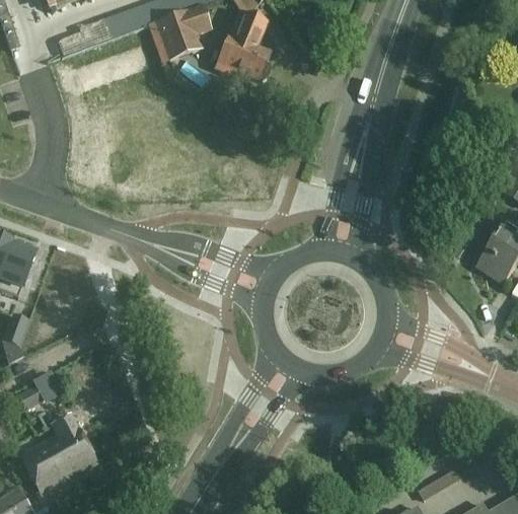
[(0,0),(0,16),(10,49),(20,45),(6,3),(5,0),(0,0)]
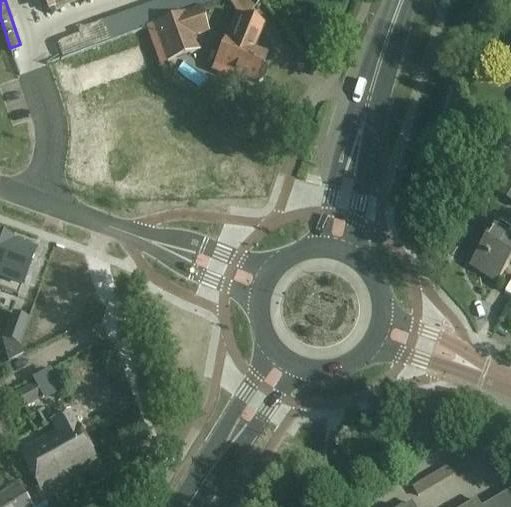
[(202,6),(159,21),(172,59),(202,48),(197,33),(210,29),(202,6)]
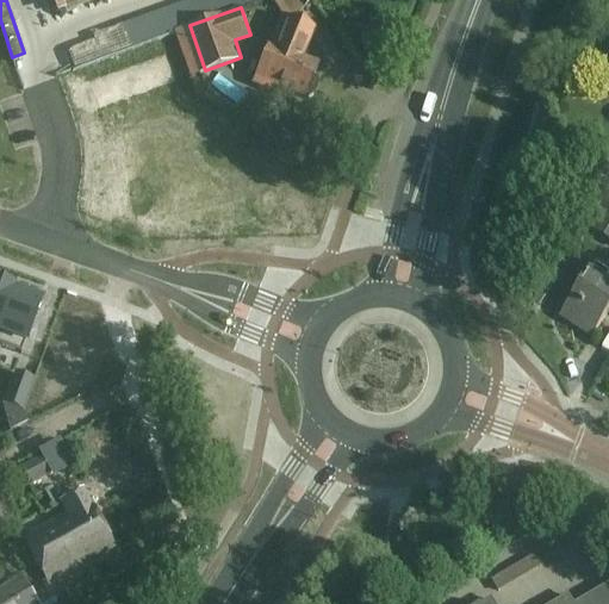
[(277,42),(263,75),(305,92),(305,91),(309,93),(314,91),(318,78),(317,74),(314,72),(318,58),(300,51),(312,23),(289,13),(277,42)]
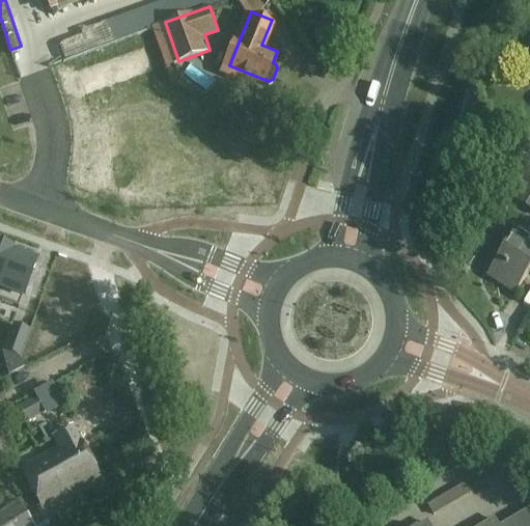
[(529,166),(512,194),(529,204),(529,166)]
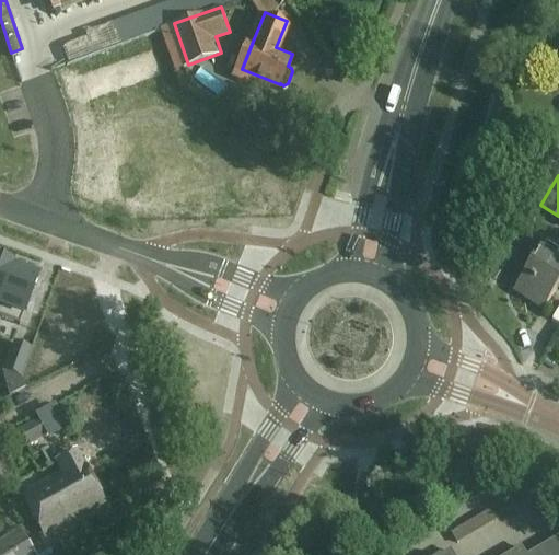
[(558,256),(557,255),(558,252),(558,244),(548,238),(515,287),(543,304),(558,280),(558,256)]
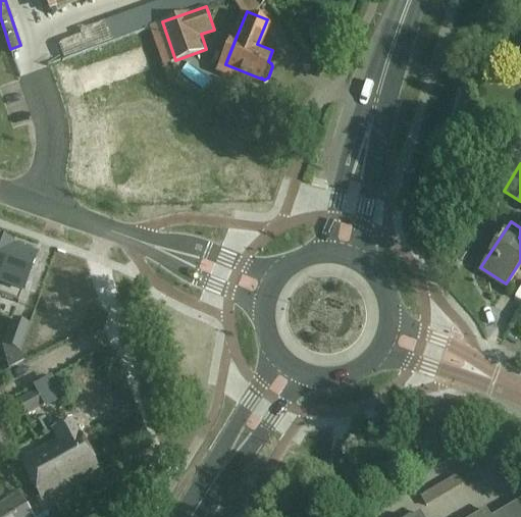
[(0,240),(0,277),(12,245),(0,240)]
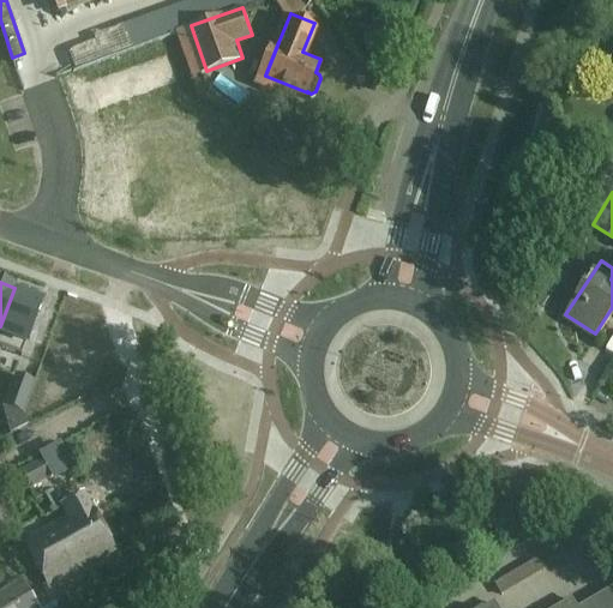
[(0,343),(22,351),(41,299),(29,294),(30,292),(18,287),(17,289),(14,288),(0,326),(0,343)]
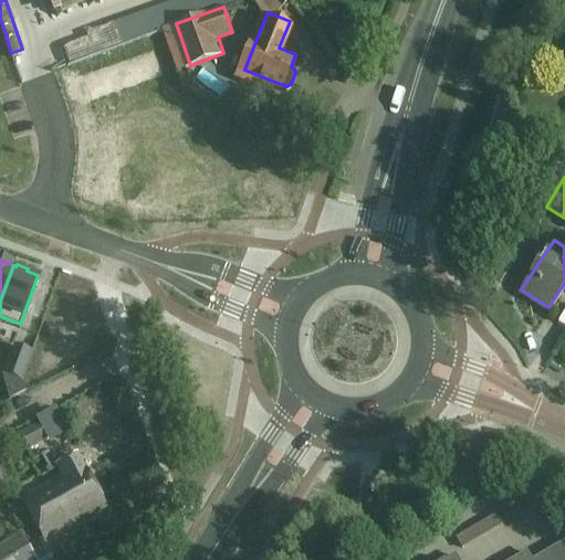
[(16,342),(6,369),(20,374),(30,348),(16,342)]
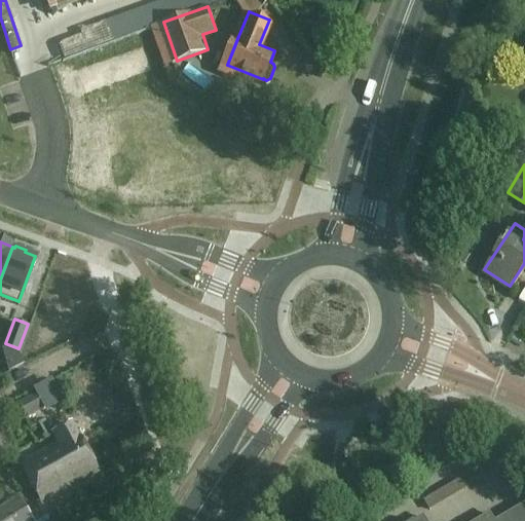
[(36,388),(19,399),(27,414),(45,405),(36,388)]
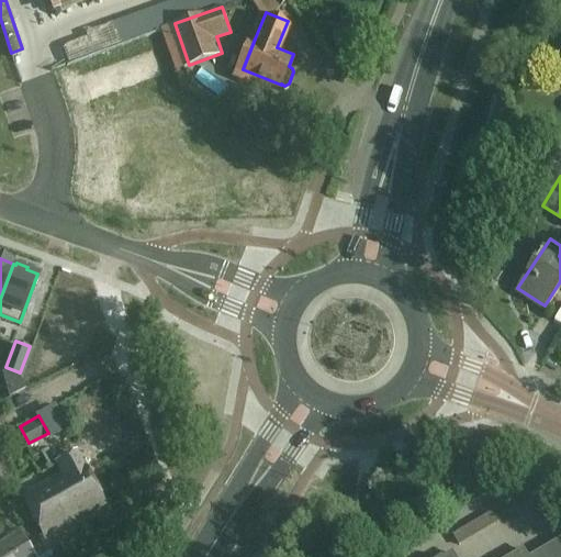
[(77,448),(57,459),(63,468),(22,490),(44,532),(104,500),(77,448)]
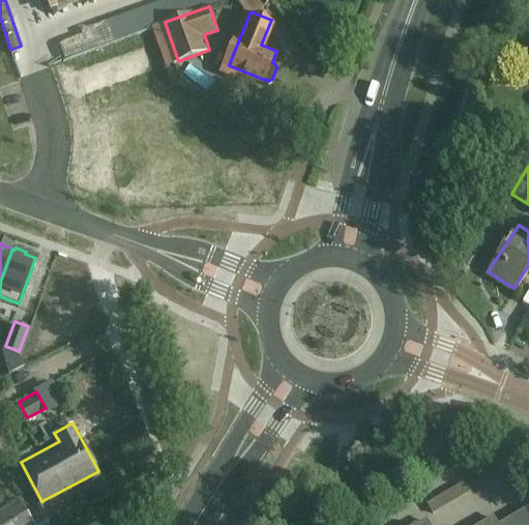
[(429,498),(465,474),(458,465),(422,489),(429,498)]
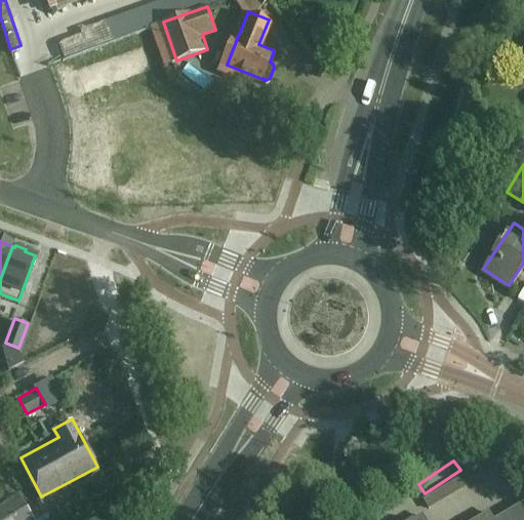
[(523,497),(494,516),(489,508),(467,519),(428,519),(424,511),(407,519),(523,519),(523,497)]
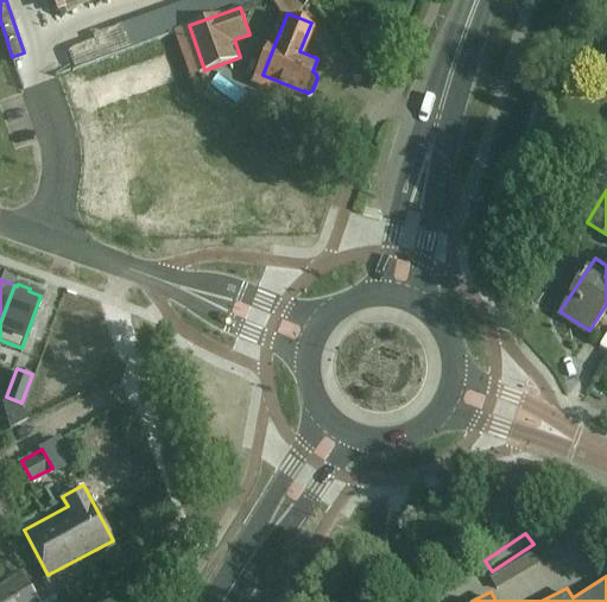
[(40,601),(31,581),(0,597),(0,601),(40,601)]
